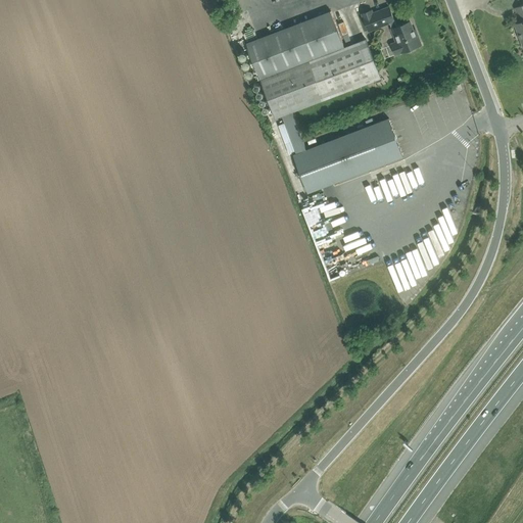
[(372,10),(363,13),(364,16),(369,30),(389,22),(396,41),(390,43),(391,45),(393,50),(394,54),(395,56),(401,53),(401,52),(408,50),(410,51),(414,49),(415,47),(421,45),(417,35),(416,35),(413,30),(410,20),(397,26),(389,7),(373,13),(372,10)]
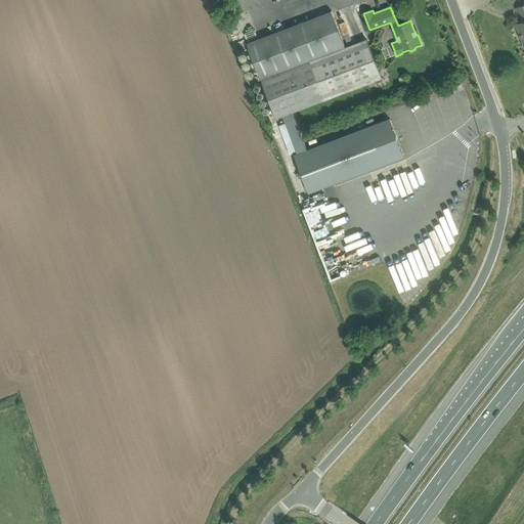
[(331,10),(248,42),(262,79),(276,118),(284,115),(290,132),(293,141),(298,154),(295,155),(309,192),(404,157),(390,118),(307,149),(304,139),(293,112),(322,100),(307,61),(310,60),(345,47),(344,45),(331,10)]
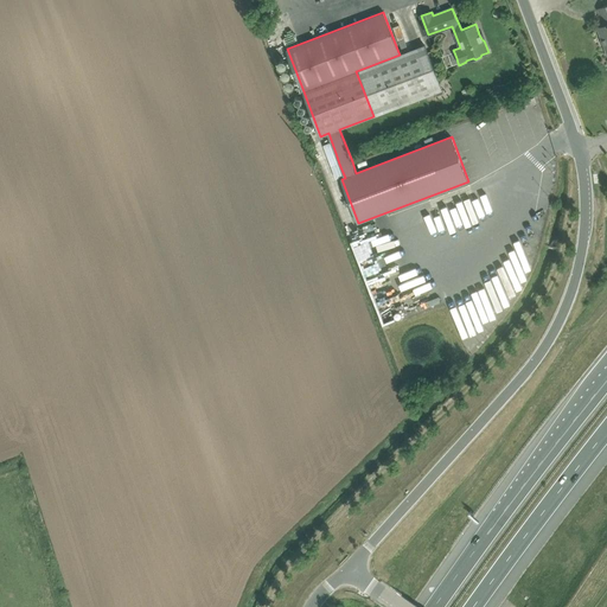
[(359,70),(356,71),(374,116),(376,115),(430,94),(442,90),(426,45),(414,50),(400,55),(359,70)]
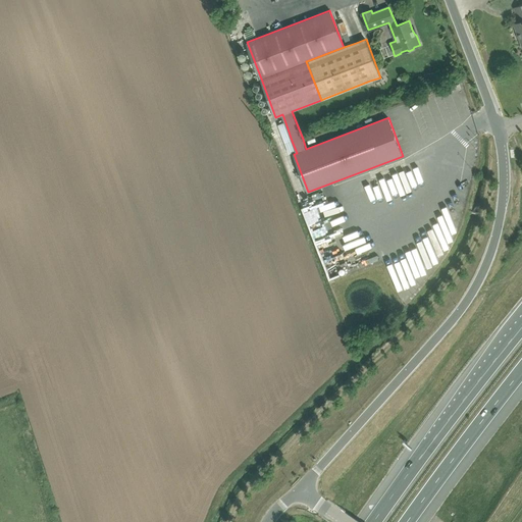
[(420,166),(361,184),(367,206),(427,189),(420,166)]
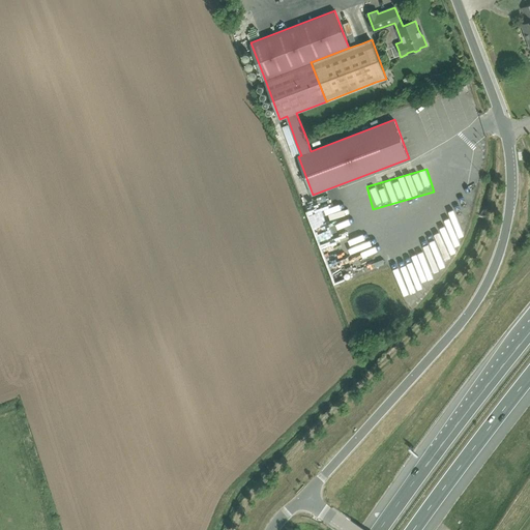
[(394,267),(404,295),(424,289),(422,285),(431,282),(429,276),(441,273),(432,248),(425,251),(419,253),(421,258),(394,267)]
